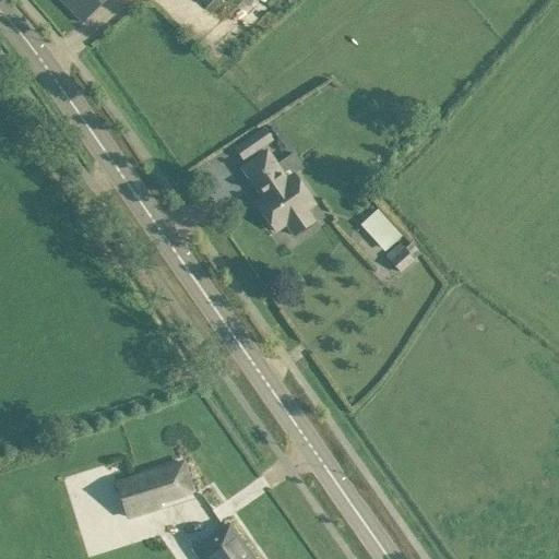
[(60,0),(82,22),(105,0),(60,0)]
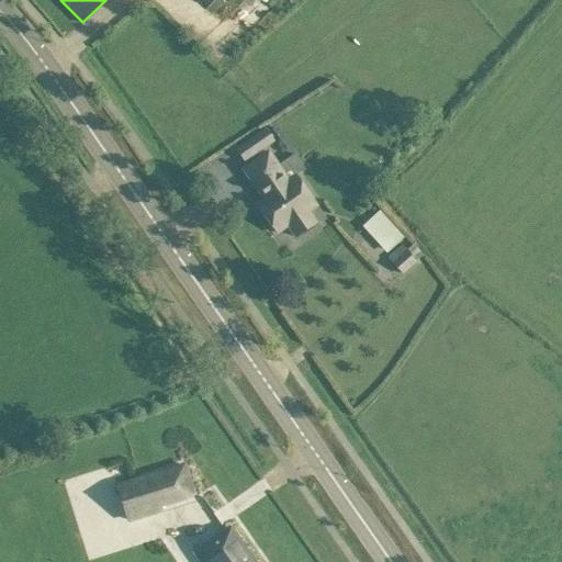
[(295,237),(316,223),(308,211),(316,205),(296,176),(305,169),(294,154),(278,166),(269,152),(244,169),(263,199),(257,203),(277,233),(288,226),(295,237)]
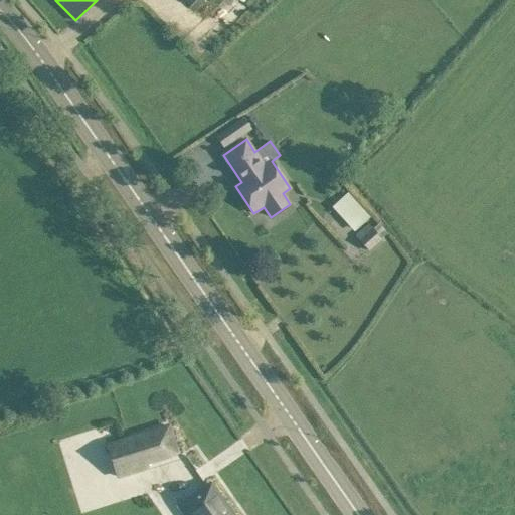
[(349,225),(355,230),(366,220),(361,214),(363,211),(347,193),(332,208),(349,225)]
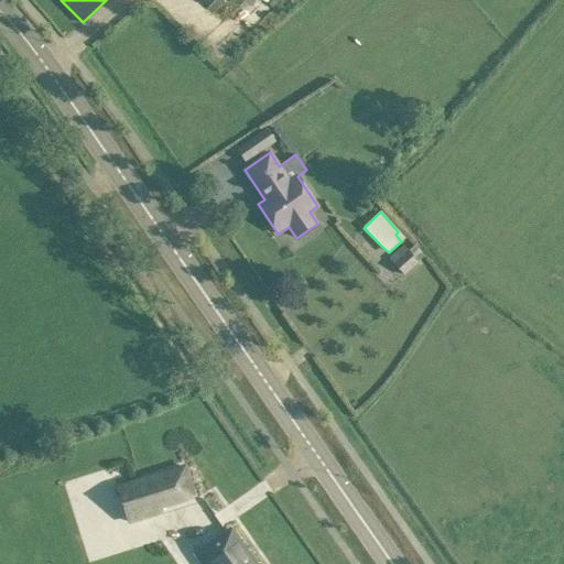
[(391,264),(403,277),(419,263),(403,246),(389,258),(393,262),(391,264)]
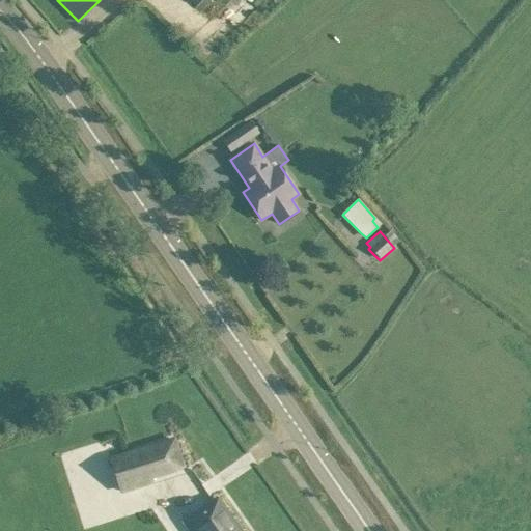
[(111,459),(120,491),(152,480),(151,477),(183,467),(174,439),(111,459)]
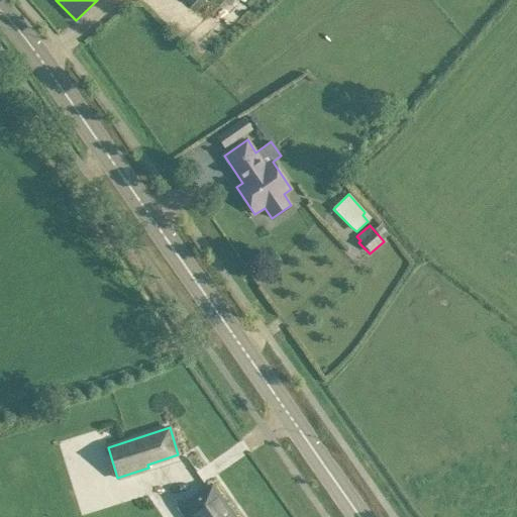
[(233,516),(211,485),(179,508),(185,516),(233,516)]
